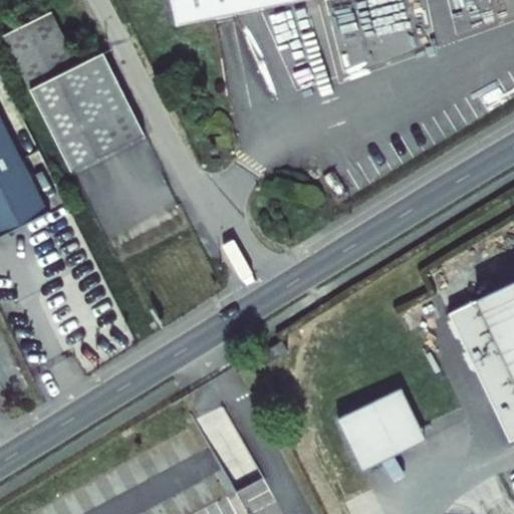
[(172,0),(178,24),(301,0),(172,0)]
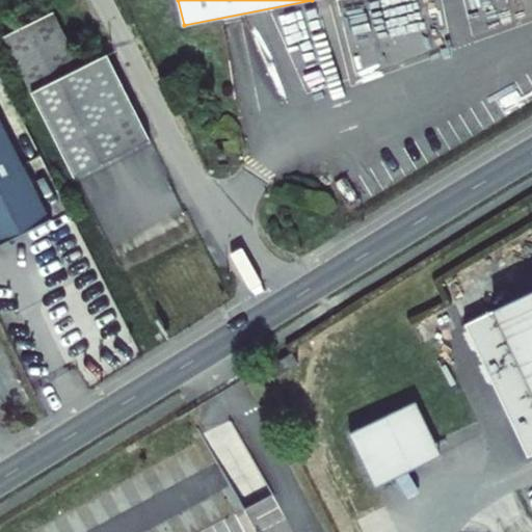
[(1,41),(75,180),(153,143),(107,55),(77,69),(50,18),(1,41)]
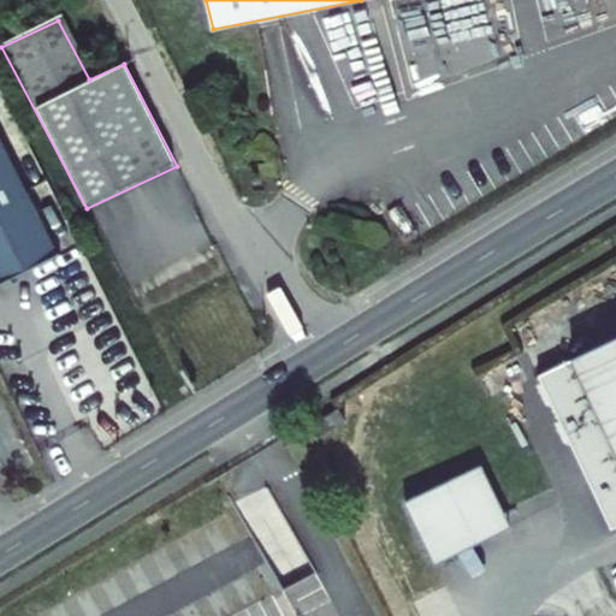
[(0,284),(27,272),(57,258),(0,142),(0,284)]
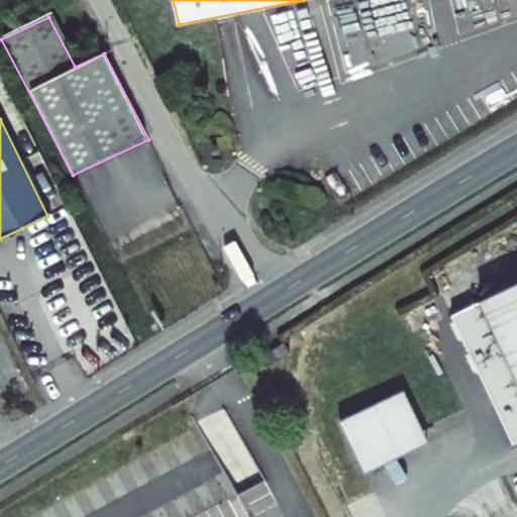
[(516,442),(516,284),(452,316),(514,444),(516,442)]
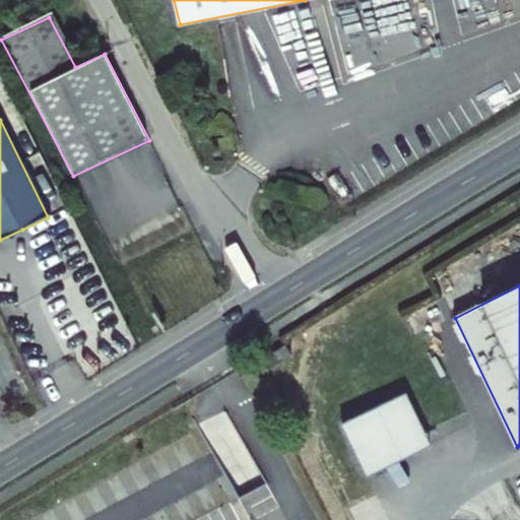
[(342,424),(368,476),(432,446),(406,393),(342,424)]
